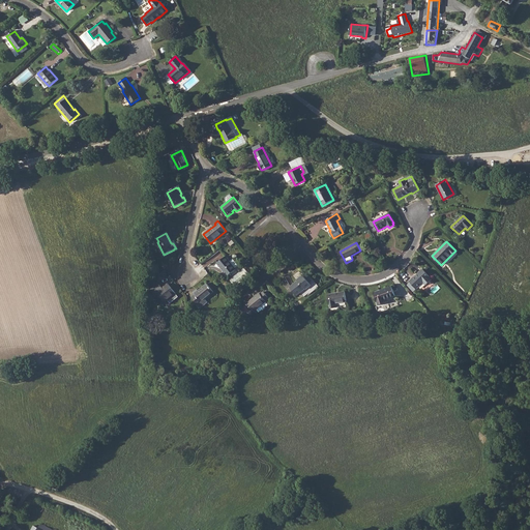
[(226,257),(217,263),(228,276),(236,269),(226,257)]
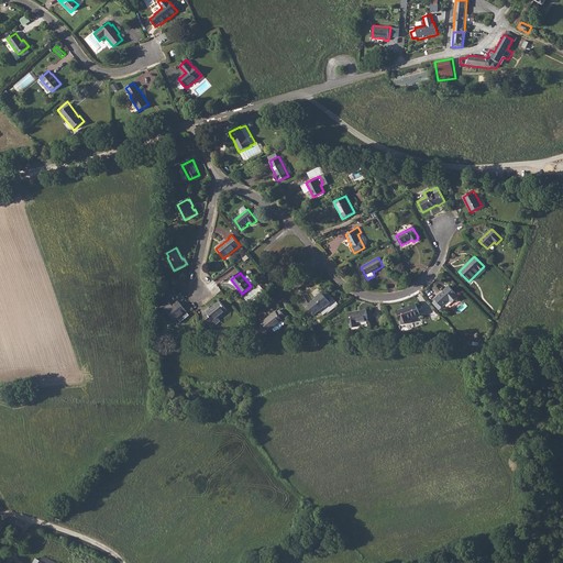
[(222,274),(217,280),(220,284),(225,277),(222,274)]
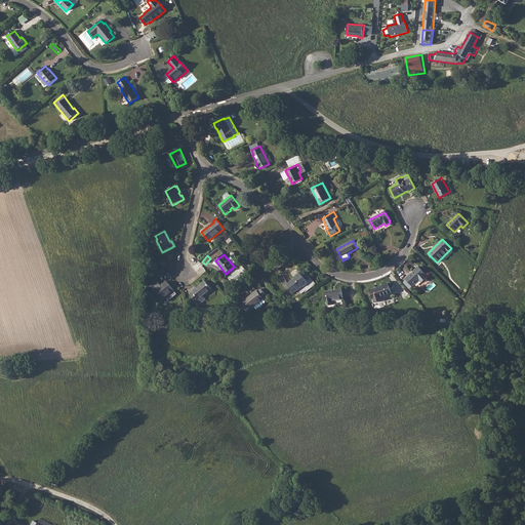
[(405,279),(406,280),(412,287),(419,280),(421,282),(428,277),(426,275),(418,267),(405,279)]
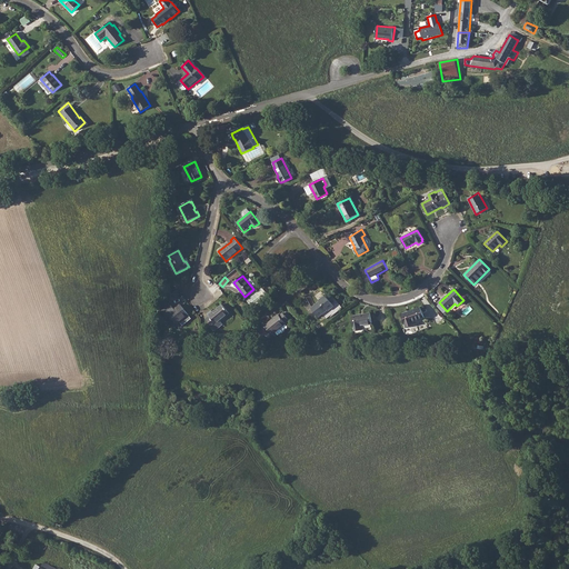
[(335,307),(339,303),(332,293),(328,297),(335,307)]
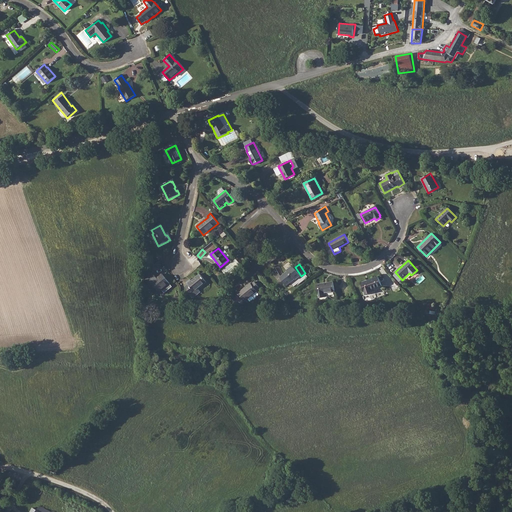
[(289,270),(287,272),(280,277),(286,286),(291,282),(293,285),(297,282),(296,280),(301,276),(292,265),(288,269),(289,270)]
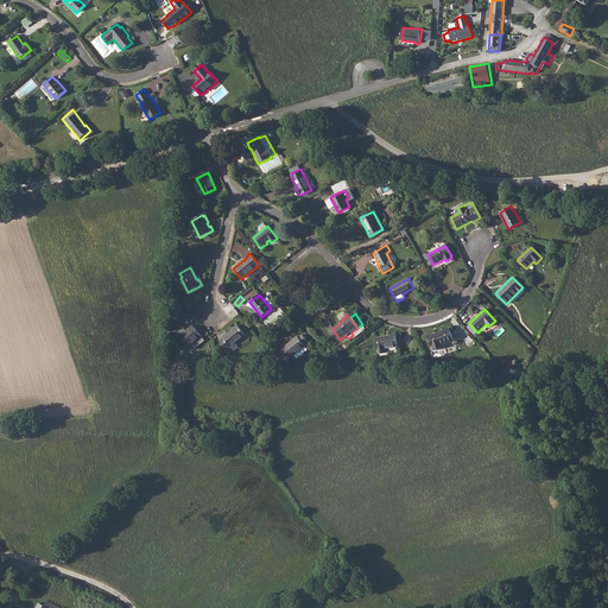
[(183,327),(176,333),(179,336),(189,347),(192,344),(195,348),(203,340),(201,337),(202,336),(192,325),(187,330),(183,327)]
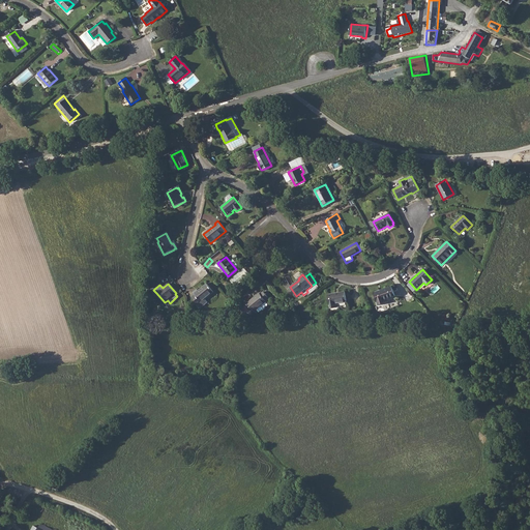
[(195,294),(192,297),(198,304),(197,305),(199,307),(200,307),(201,308),(208,302),(205,299),(214,292),(207,284),(198,291),(197,289),(193,292),(195,294)]
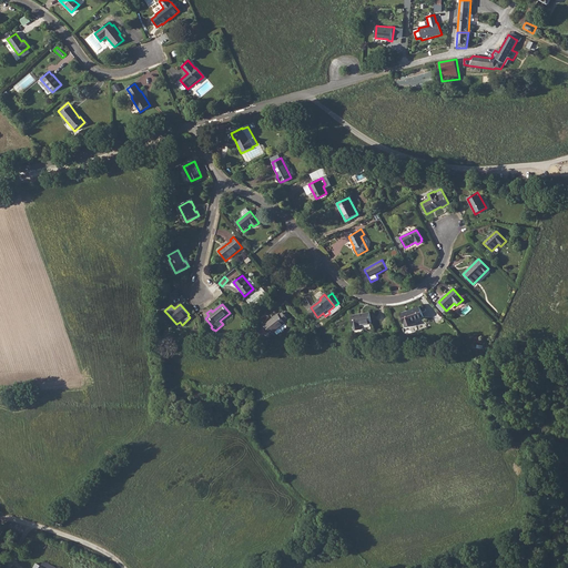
[(419,306),(401,314),(405,327),(414,324),(413,322),(424,317),(419,306)]
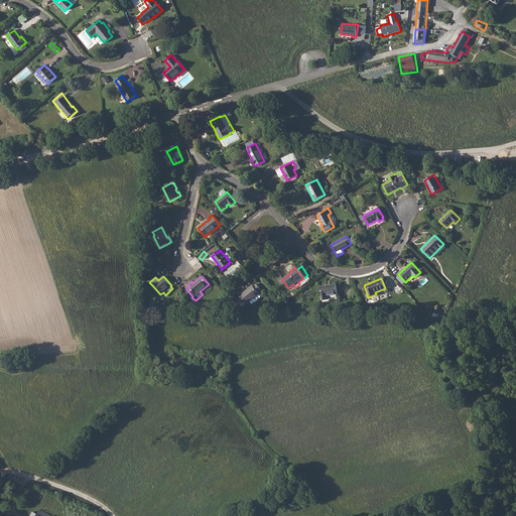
[(252,285),(240,295),(247,304),(250,301),(252,303),(253,303),(256,301),(257,301),(259,300),(259,299),(261,297),(261,296),(259,293),(258,292),(261,290),(256,284),(253,286),(252,285)]
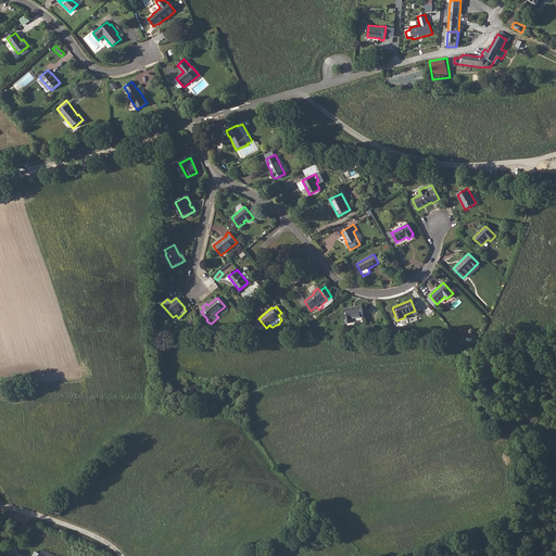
[(353,308),(353,307),(343,310),(345,320),(346,324),(353,323),(352,319),(364,317),(362,306),(355,307),(355,308),(353,308)]
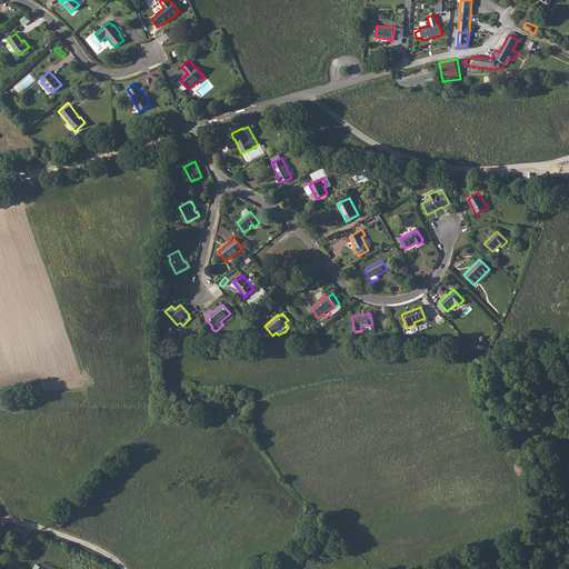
All buildings are outlined.
